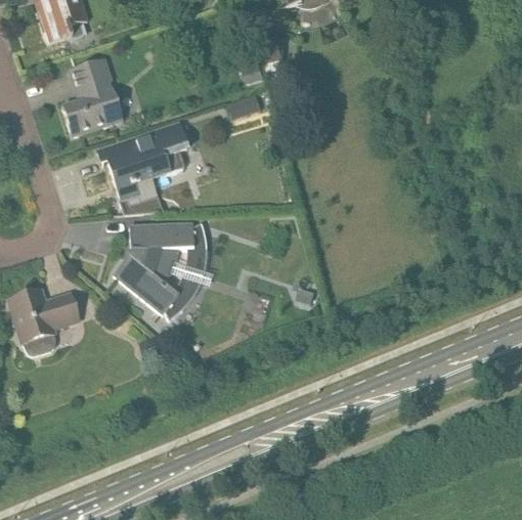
[(50,42),(73,35),(70,27),(88,20),(81,0),(41,0),(44,8),(40,9),(50,42)]
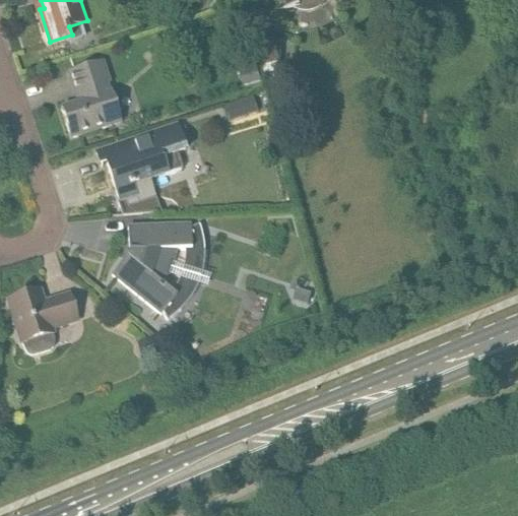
[(311,5),(314,4),(318,3),(322,0),(277,0),(280,9),(301,4),(305,5),(311,5)]
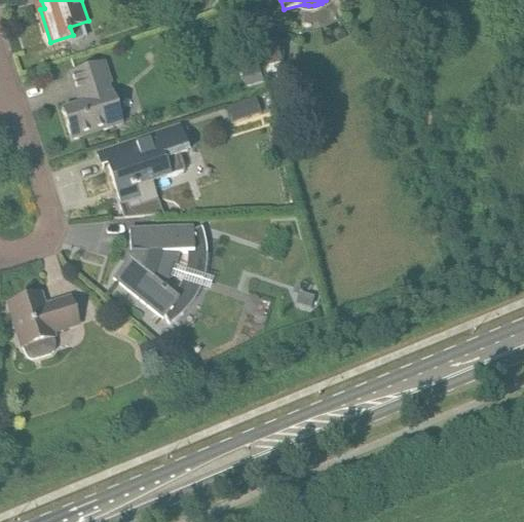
[(258,33),(269,77),(288,73),(277,28),(258,33)]
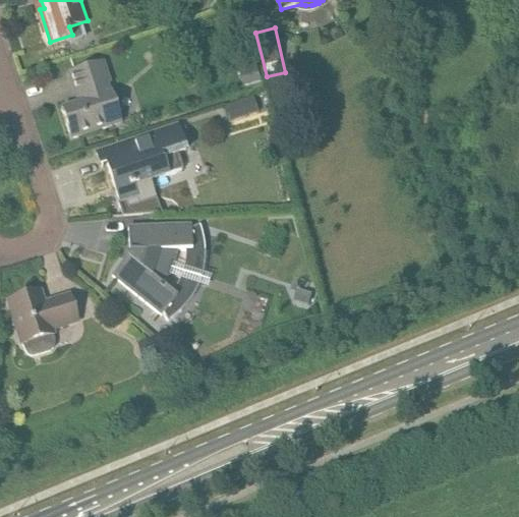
[(72,136),(123,120),(113,89),(112,90),(109,80),(112,80),(105,57),(69,69),(69,71),(76,69),(85,98),(62,105),(72,136)]
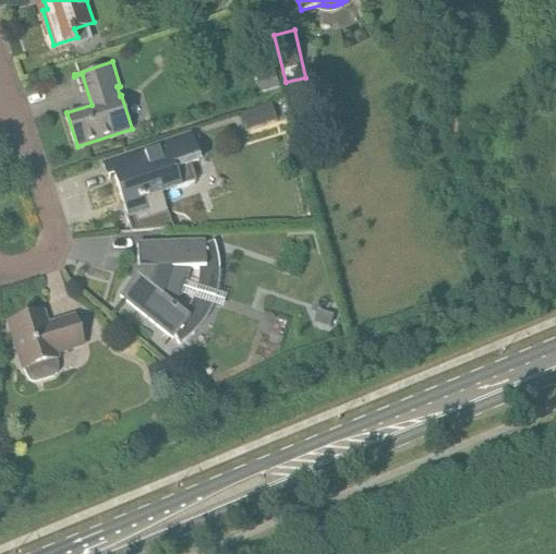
[(445,63),(434,73),(444,84),(455,74),(445,63)]
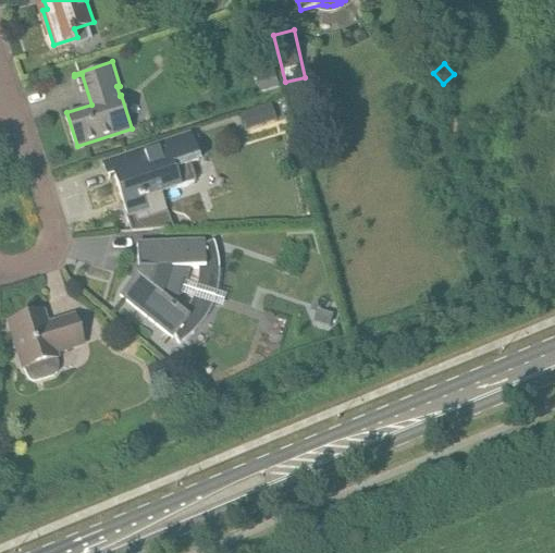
[(281,82),(276,64),(257,69),(262,87),(281,82)]
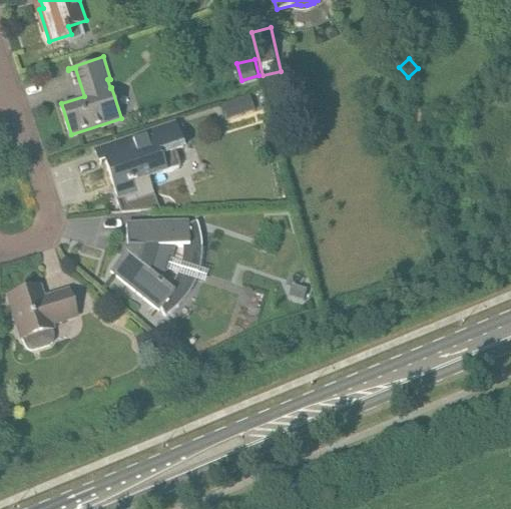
[(238,95),(243,111),(258,106),(252,90),(238,95)]
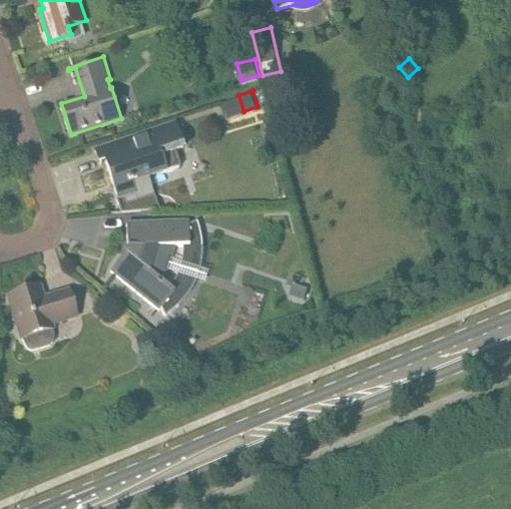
[(131,150),(106,158),(115,186),(114,186),(122,209),(141,208),(161,206),(155,189),(149,174),(152,173),(167,168),(162,152),(183,145),(176,121),(153,129),(127,137),(131,150)]
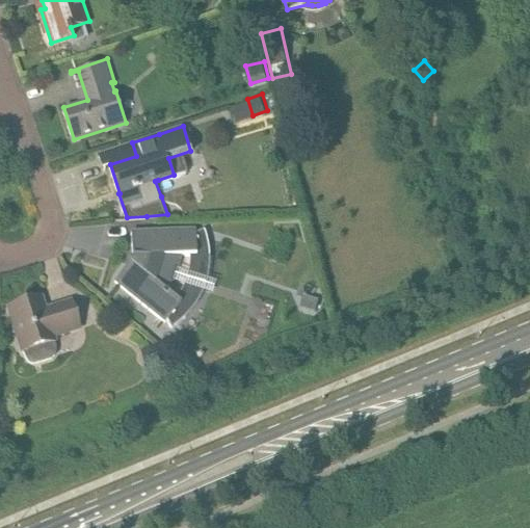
[(196,231),(196,227),(132,230),(133,255),(132,259),(116,279),(166,319),(168,316),(173,324),(178,320),(183,316),(188,312),(192,307),(196,301),(197,300),(201,294),(204,288),(205,284),(207,280),(208,275),(209,268),(210,262),(210,255),(210,247),(209,241),(207,234),(206,227),(196,231)]
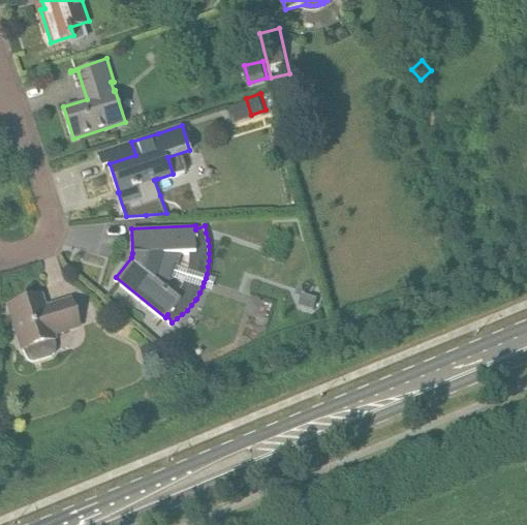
[(300,301),(315,307),(318,296),(304,290),(300,301)]
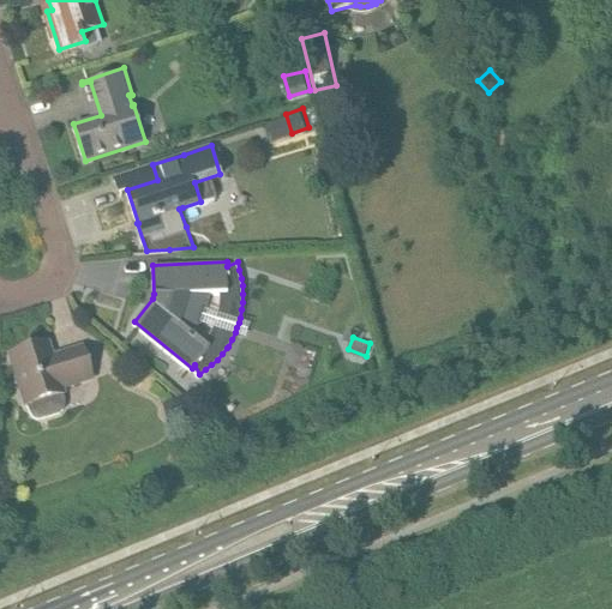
[(63,384),(93,374),(84,344),(53,354),(48,338),(12,350),(28,402),(29,401),(30,408),(33,412),(36,415),(42,415),(63,409),(66,405),(67,402),(67,399),(65,390),(64,390),(63,384)]
